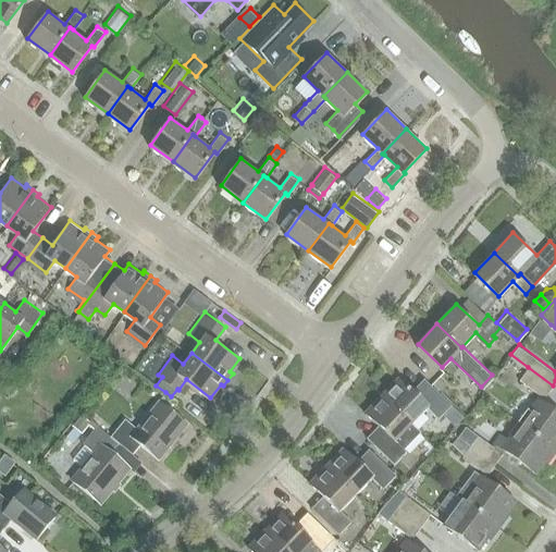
[(544,396),(553,385),(528,367),(520,378),(544,396)]
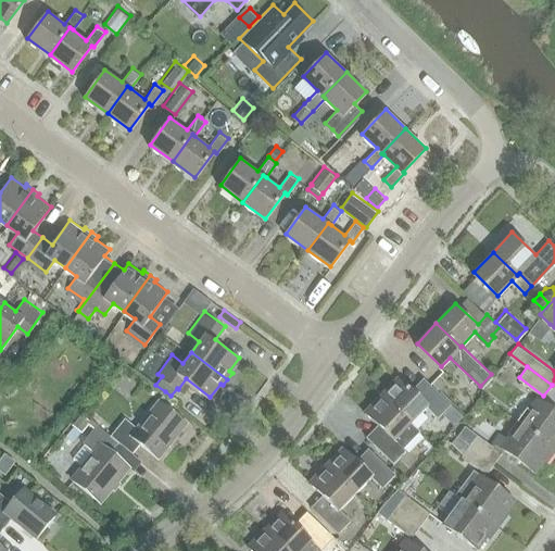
[(438,415),(451,402),(424,376),(412,388),(399,375),(381,392),(412,422),(427,404),(438,415)]
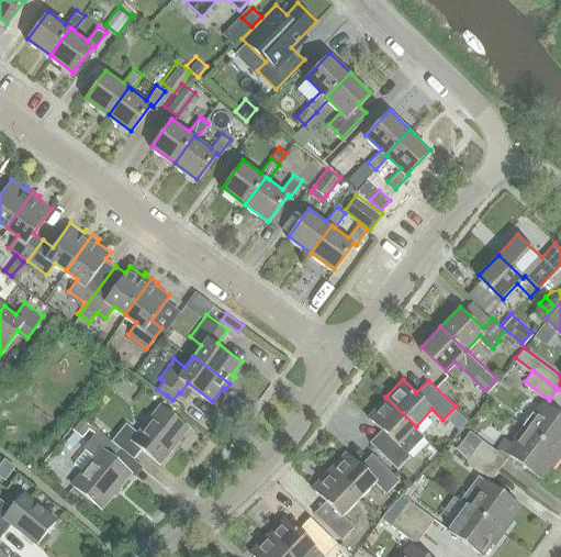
[(167,396),(161,403),(170,411),(176,403),(172,400),(167,396)]
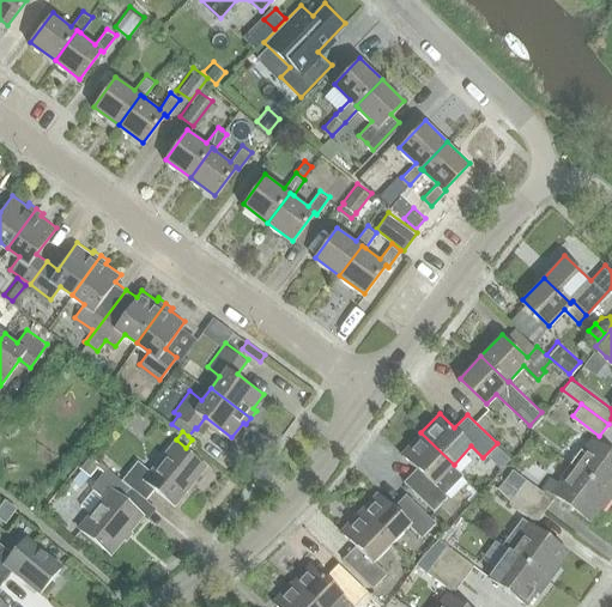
[(453,465),(454,465),(420,432),(403,451),(417,466),(405,479),(434,509),(448,493),(444,491),(462,473),(453,465)]
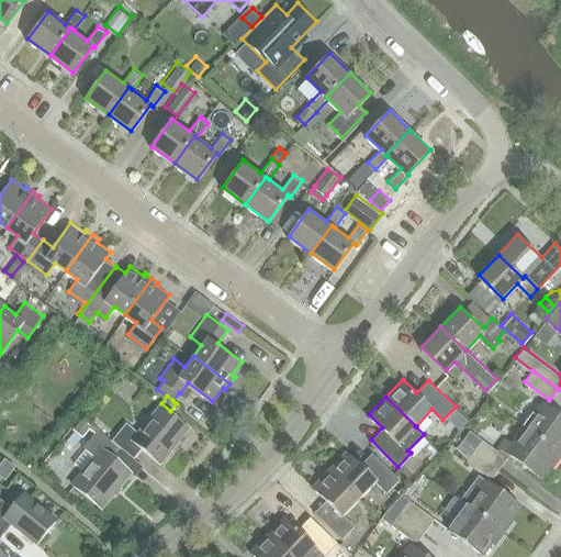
[(560,412),(543,400),(525,425),(560,450),(560,412)]
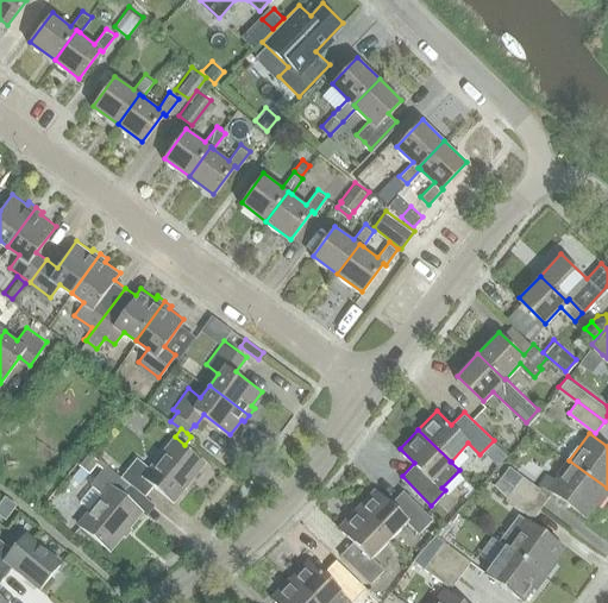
[(174,498),(205,462),(185,445),(175,437),(150,465),(137,454),(121,475),(131,482),(146,494),(155,483),(174,498)]
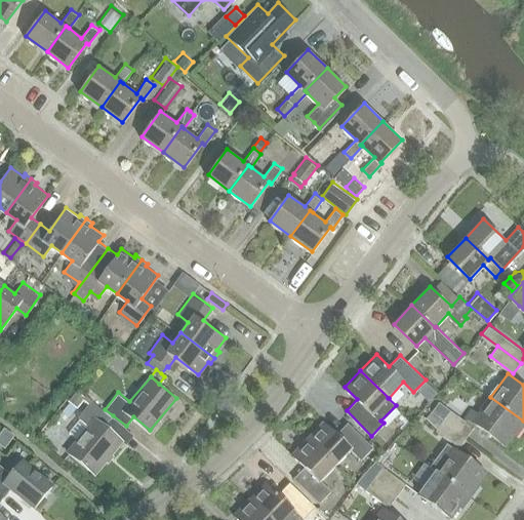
[(77,406),(86,395),(77,388),(68,399),(77,406)]
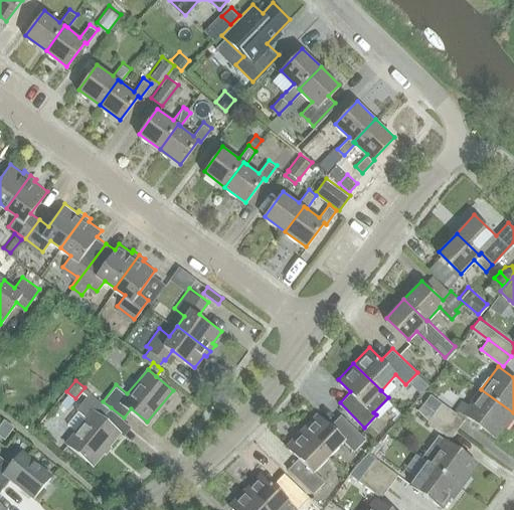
[(506,426),(513,414),(513,412),(481,389),(469,404),(460,397),(453,408),(442,400),(442,401),(430,391),(421,402),(422,402),(435,411),(435,410),(458,427),(467,414),(495,435),(504,423),(506,426)]
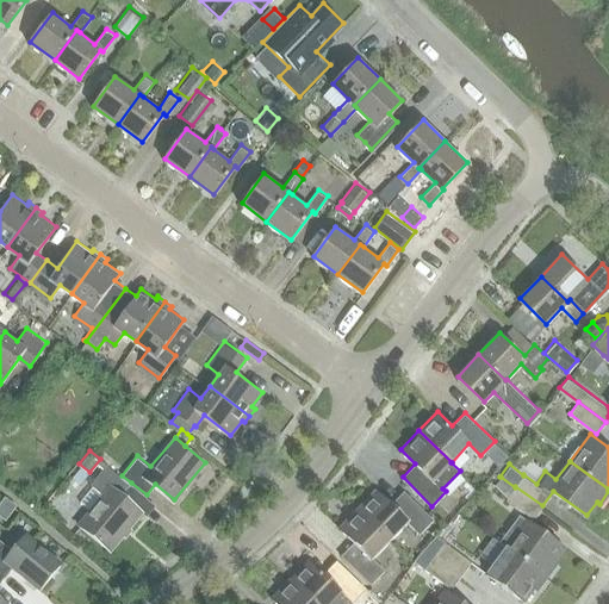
[(131,483),(122,475),(106,464),(91,483),(104,493),(80,523),(110,548),(142,510),(122,494),(131,483)]
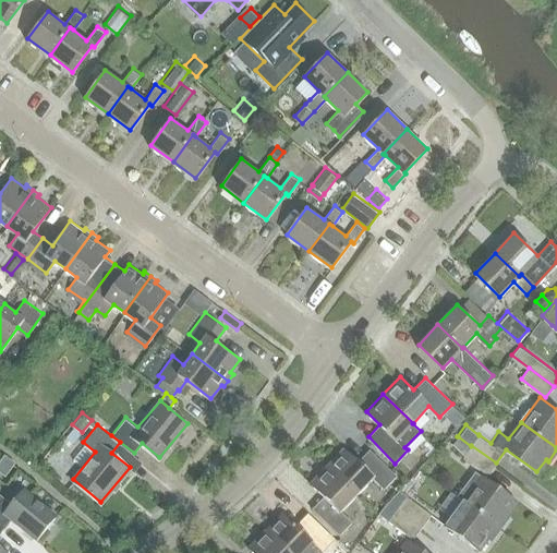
[(81,431),(74,425),(67,435),(73,441),(81,431)]
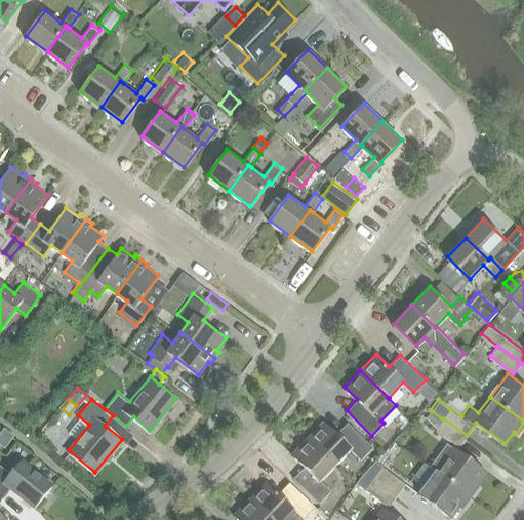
[(437,427),(443,420),(431,410),(427,416),(437,427)]
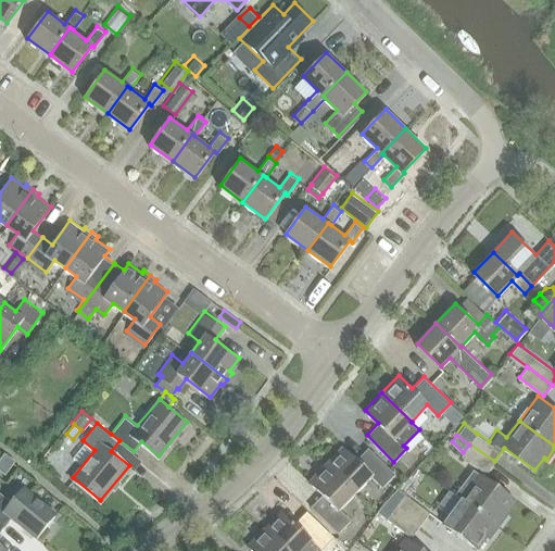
[(487,472),(494,461),(469,443),(469,445),(463,452),(462,453),(487,472)]
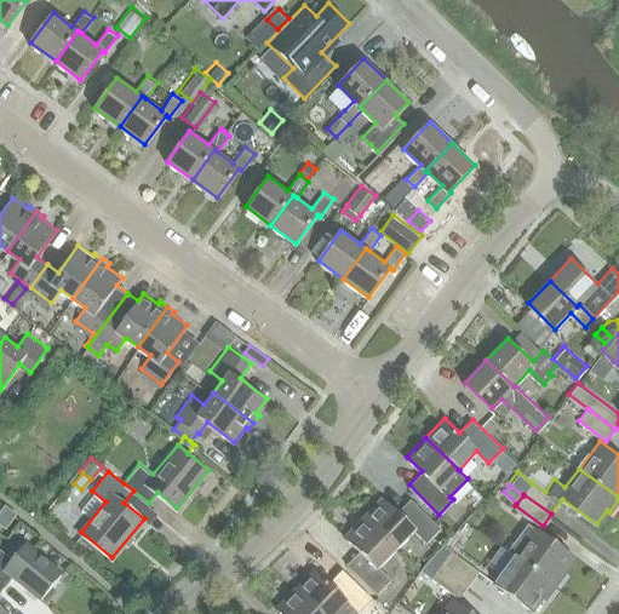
[(427,541),(441,527),(411,498),(397,511),(383,497),(364,516),(396,547),(414,529),(427,541)]
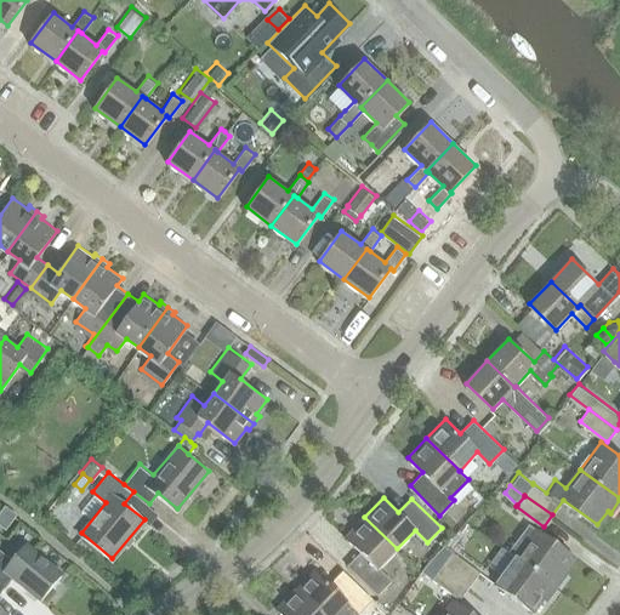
[(0,522),(6,527),(17,512),(5,504),(0,510),(0,522)]
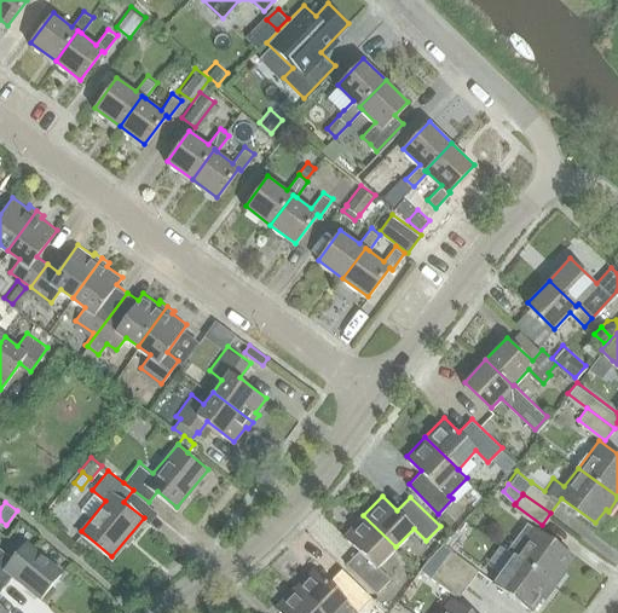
[(379,565),(396,547),(363,515),(345,535),(359,549),(346,562),(376,591),(391,577),(379,565)]
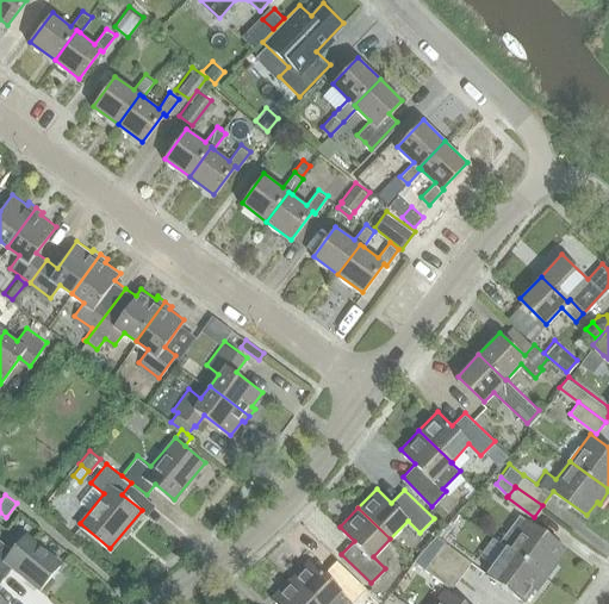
[(507,545),(547,574),(558,561),(554,559),(565,546),(520,512),(501,540),(507,545)]
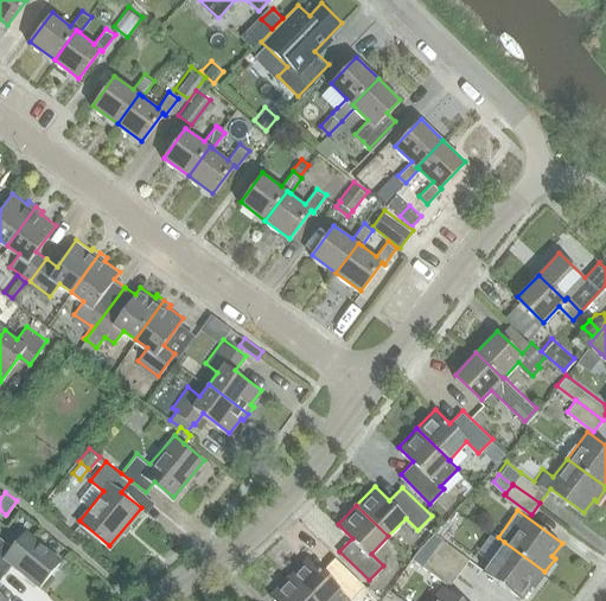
[(40,583),(61,560),(25,530),(13,545),(0,535),(0,570),(4,574),(14,562),(40,583)]
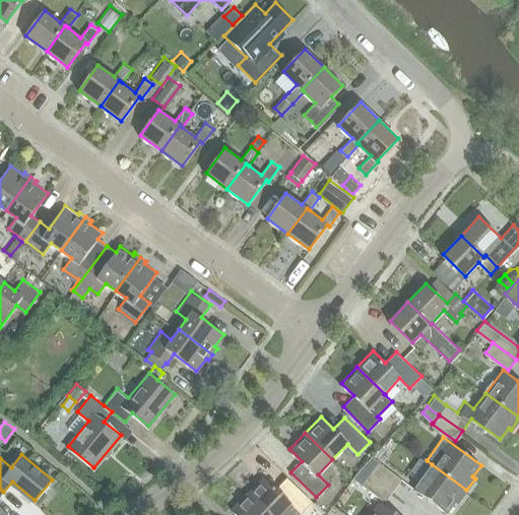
[(392,491),(402,477),(379,460),(370,473),(392,491)]
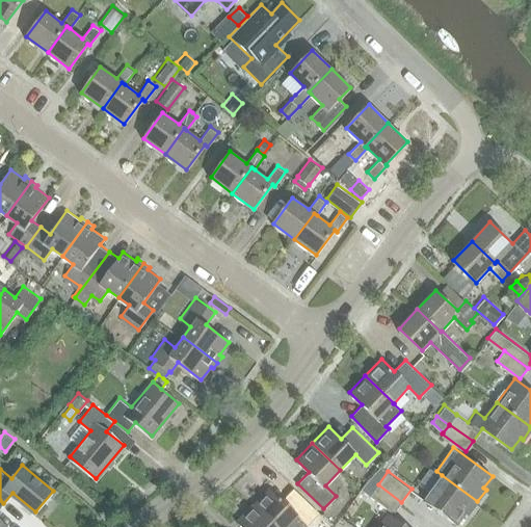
[(469,512),(477,501),(442,475),(425,499),(457,523),(466,511),(469,512)]
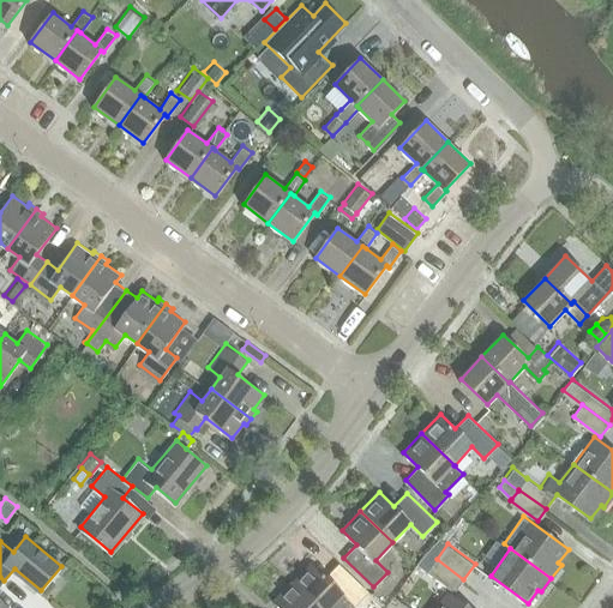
[(455,590),(463,579),(437,559),(428,571),(455,590)]
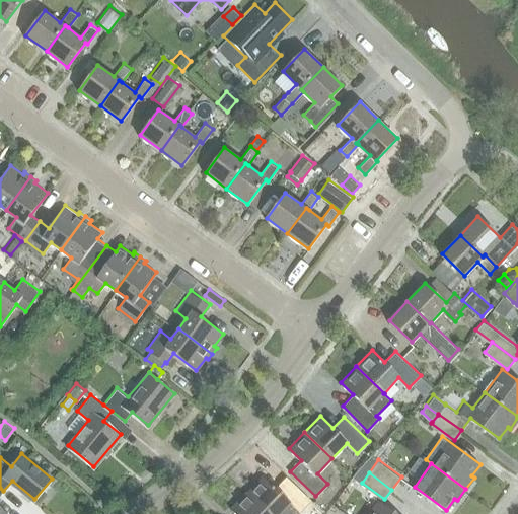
[(300,512),(312,500),(287,475),(276,488),(263,475),(247,492),(271,513),(278,513),(290,503),(300,512)]
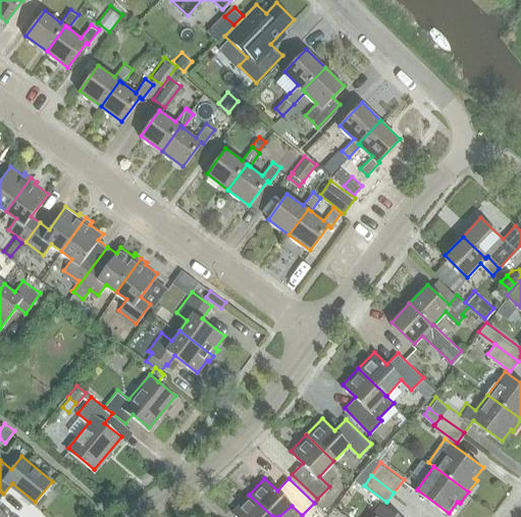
[(272,516),(249,495),(232,511),(240,516),(272,516)]
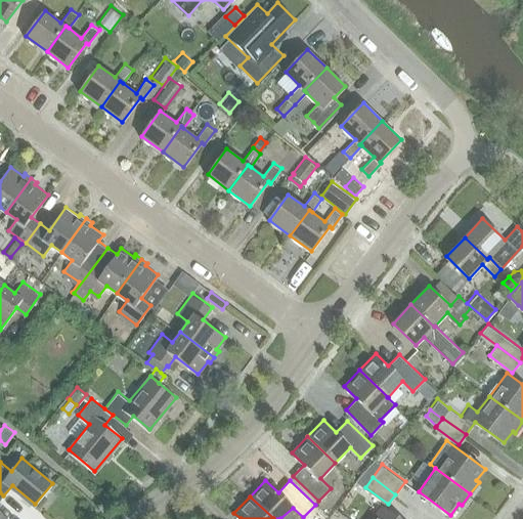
[(400,518),(382,505),(372,518),(400,518)]
